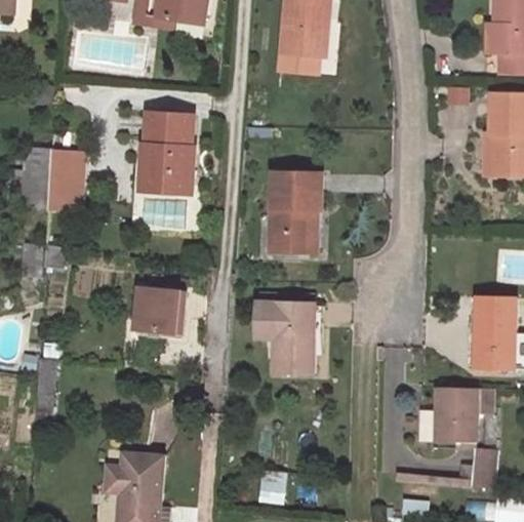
[(0,10),(13,12),(14,0),(0,0),(0,10)]
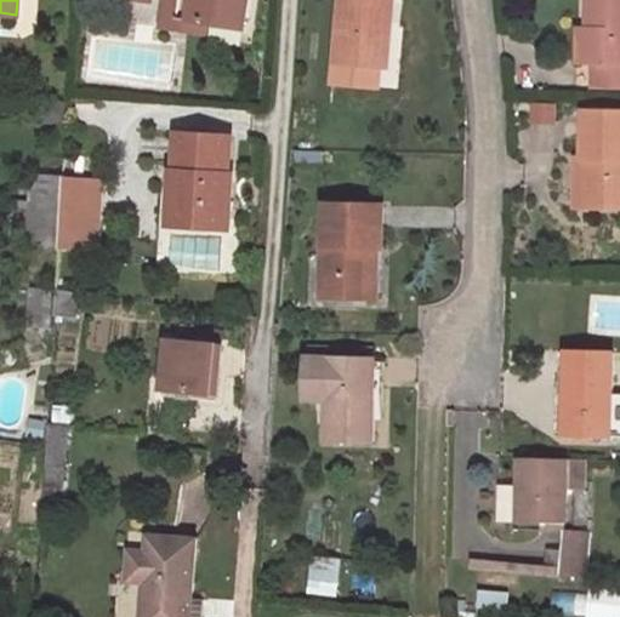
[(206,21),(244,26),(248,0),(164,0),(163,15),(206,21)]
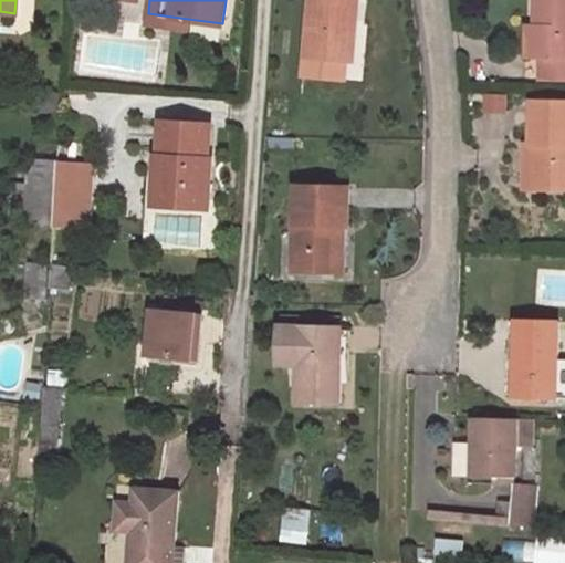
[(302,0),(299,80),(341,82),(342,64),(345,27),(351,27),(352,0),(302,0)]
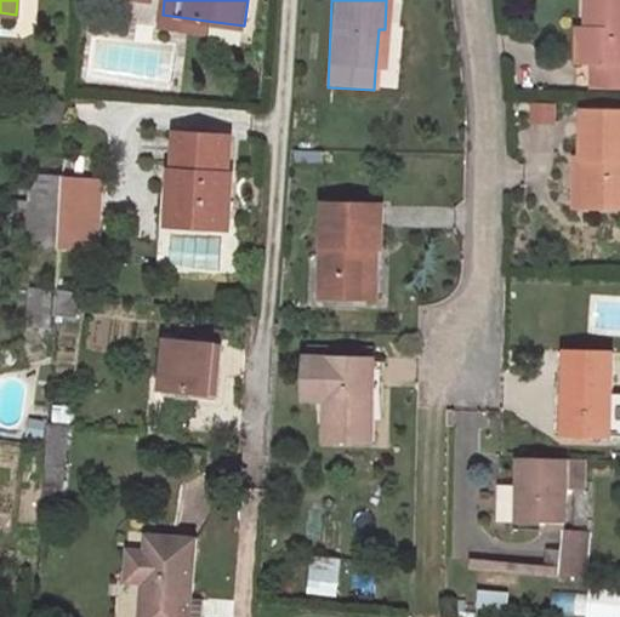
[(585,0),(585,23),(590,23),(590,55),(596,55),(595,84),(619,84),(619,0),(585,0)]
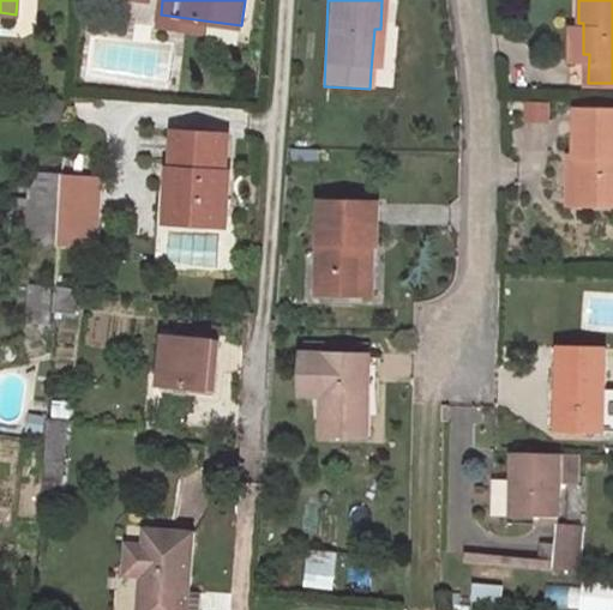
[(161,14),(160,25),(203,31),(204,20),(161,14)]
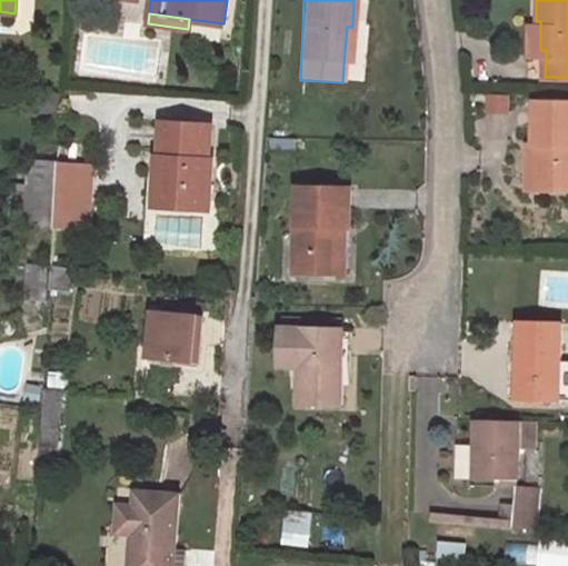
[(536,21),(527,20),(527,49),(540,50),(540,21),(536,21)]
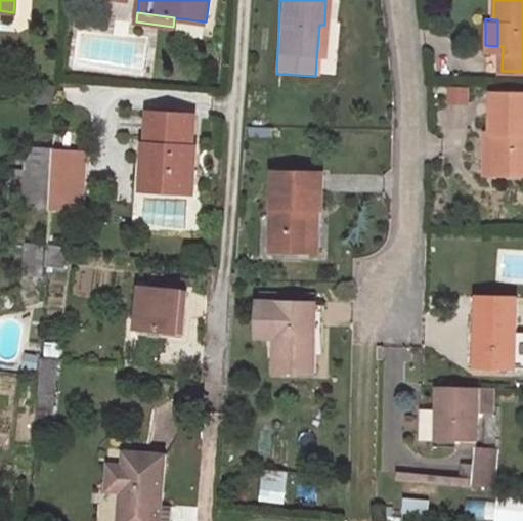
[(468,85),(448,85),(448,99),(468,99),(468,85)]
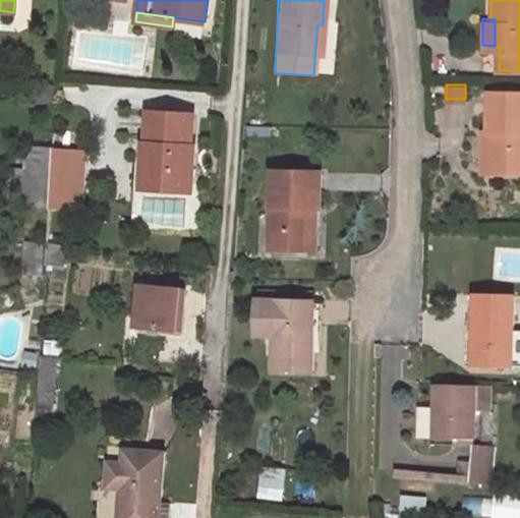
[(519,91),(489,91),(488,171),(519,172),(519,91)]
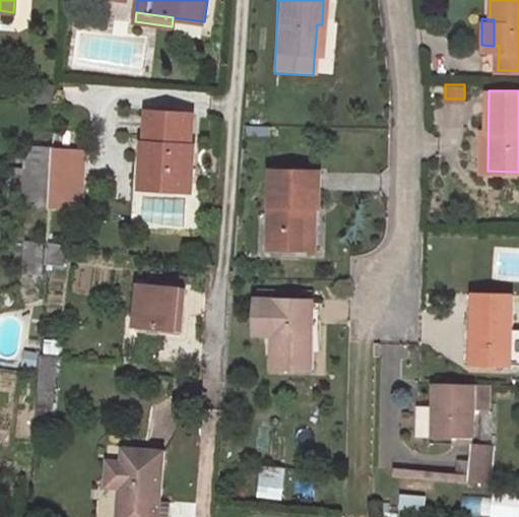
[(191,112),(147,108),(144,138),(142,138),(140,157),(148,158),(147,184),(188,188),(192,142),(189,142),(191,112)]
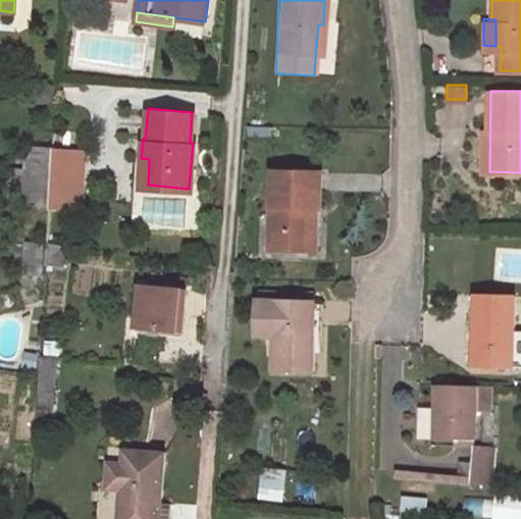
[(68,209),(72,154),(52,152),(50,170),(49,202),(48,207),(68,209)]
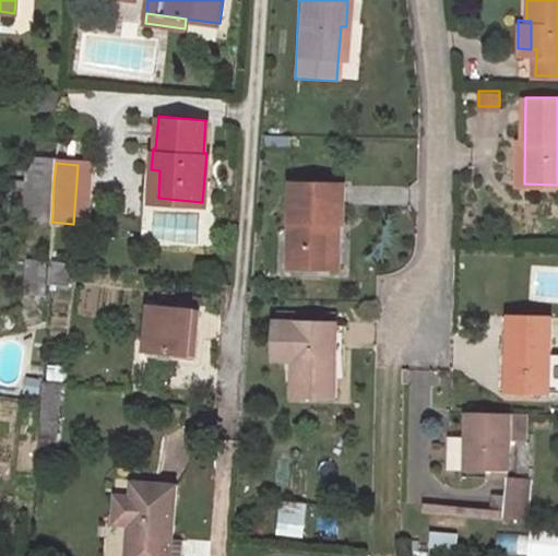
[(151,169),(149,198),(158,198),(159,170),(151,169)]
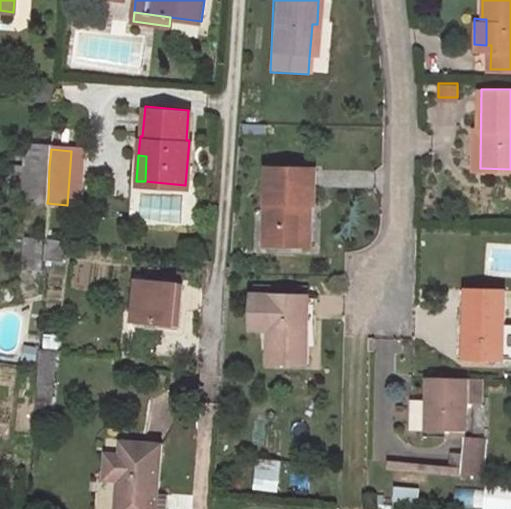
[(49,167),(25,166),(22,197),(48,198),(49,167)]
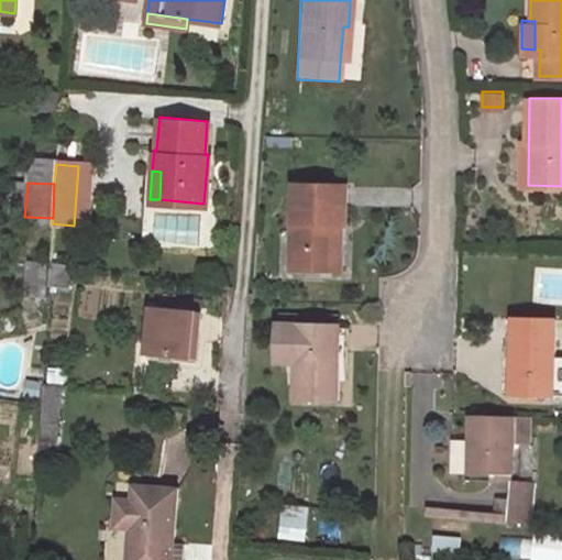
[(349,186),(296,185),(294,271),(346,272),(349,186)]
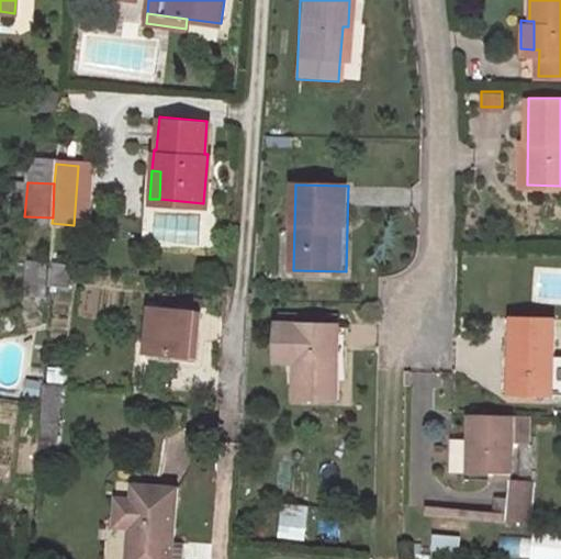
[(47,281),(73,282),(74,263),(49,258),(47,281)]
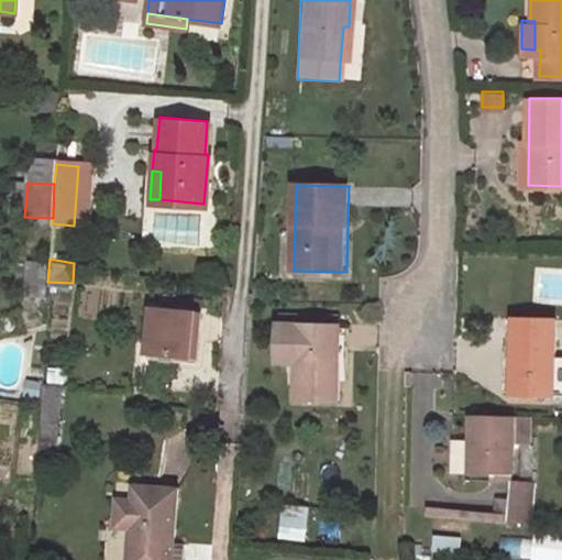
[(28,260),(25,294),(45,295),(47,261),(28,260)]
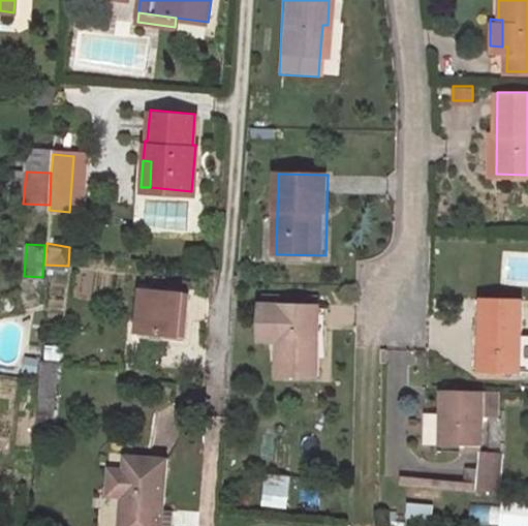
[(182,291),(143,288),(140,330),(180,333),(182,291)]
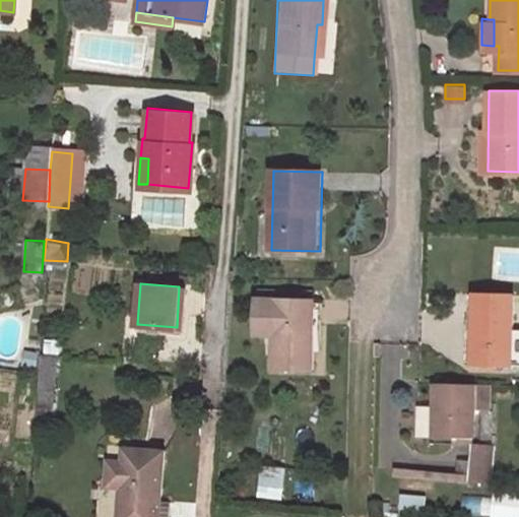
[(517,297),(477,296),(477,364),(517,365),(517,297)]
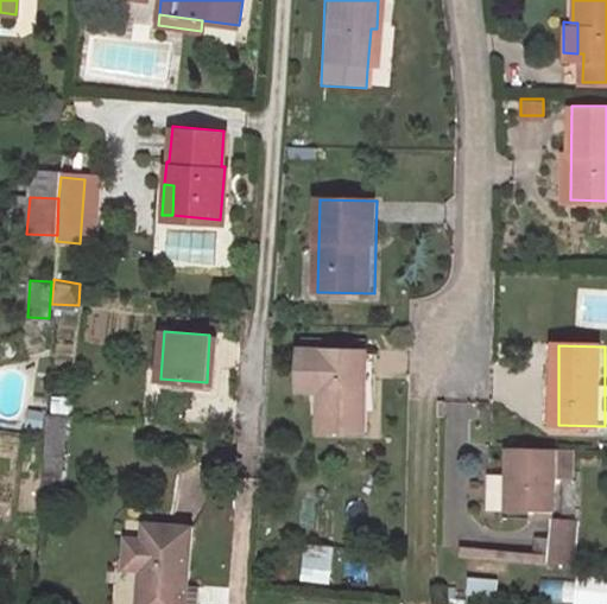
[(297,389),(320,390),(318,428),(364,431),(367,351),(321,350),(298,349),(297,389)]
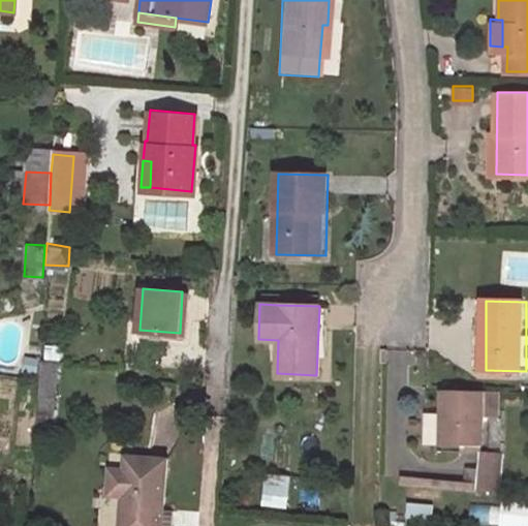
[(35,425),(51,426),(55,362),(38,361),(35,425)]
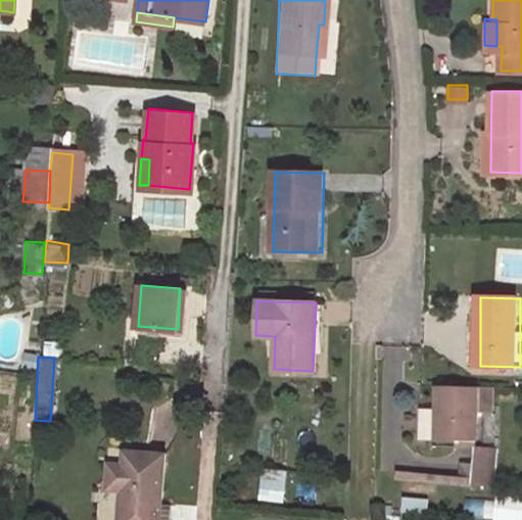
[(445,388),(444,441),(485,443),(485,388),(445,388)]
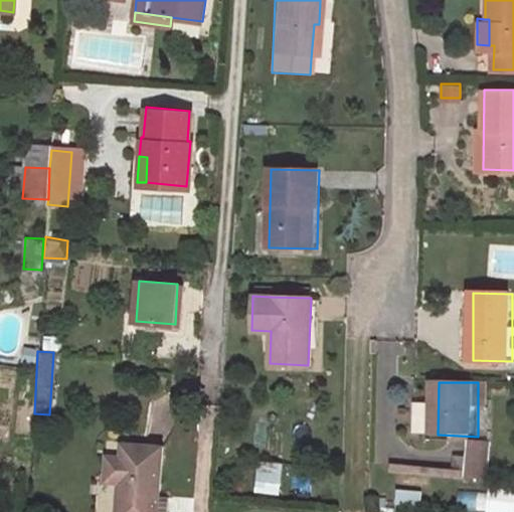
[(463,438),(463,477),(486,478),(486,438),(463,438)]
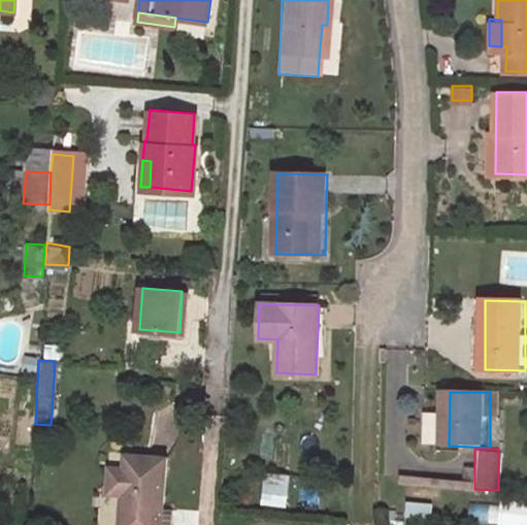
[(161,524),(166,455),(109,452),(106,493),(121,494),(118,524),(161,524)]
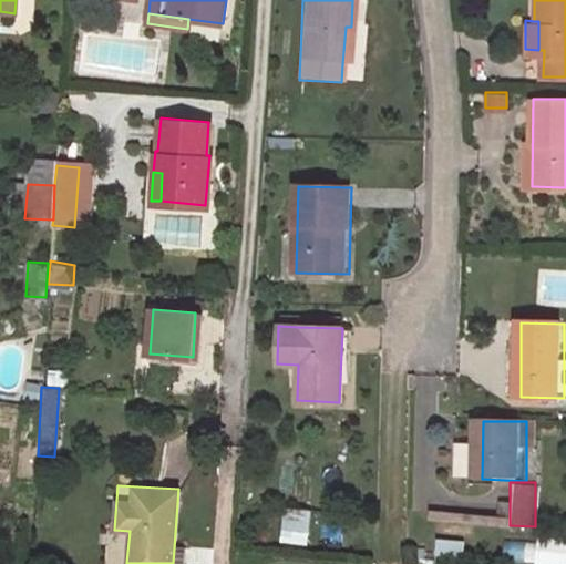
[(279,534),(306,537),(309,510),(283,506),(279,534)]
